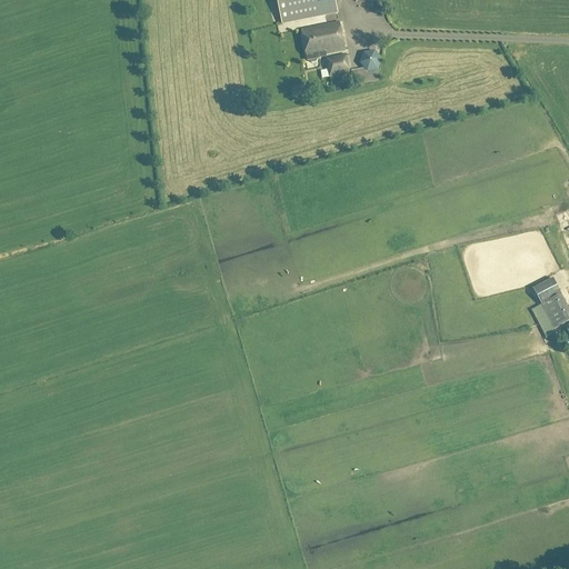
[(337,12),(335,0),(277,0),(282,23),(337,12)]
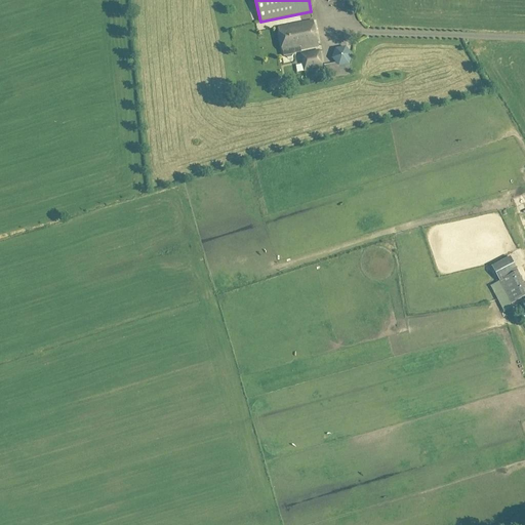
[(318,46),(313,22),(278,29),(284,57),(295,55),(294,51),(318,46)]
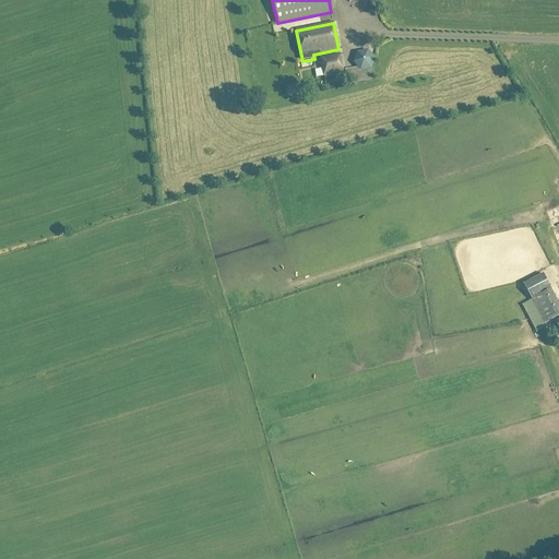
[(375,80),(372,69),(371,69),(375,58),(370,50),(359,51),(354,60),(359,67),(345,70),(347,84),(375,80)]
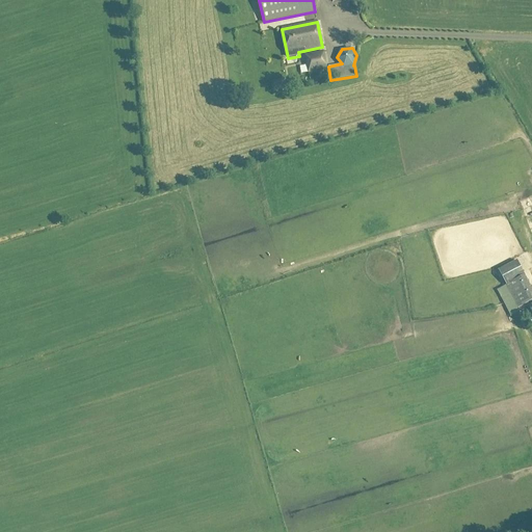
[(327,69),(323,51),(306,55),(309,73),(327,69)]
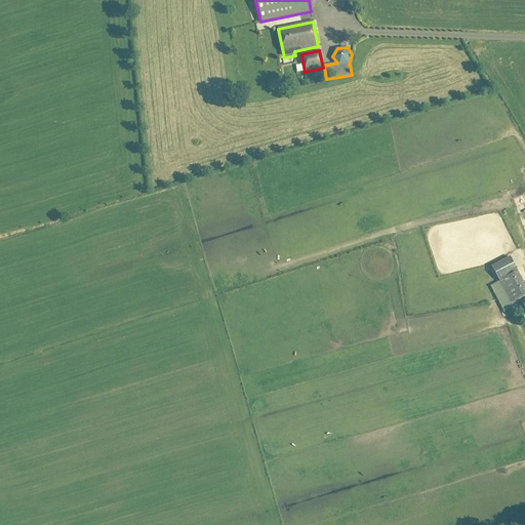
[(524,295),(524,285),(510,257),(492,267),(499,281),(512,304),(524,295)]
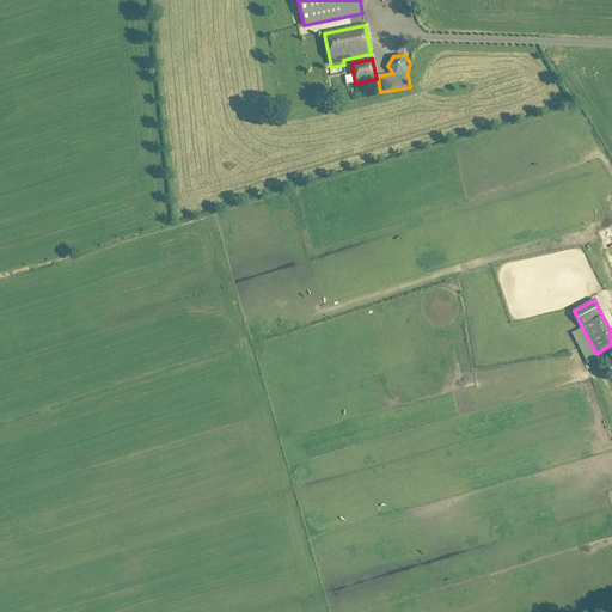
[(597,354),(582,328),(571,334),(586,360),(597,354)]
